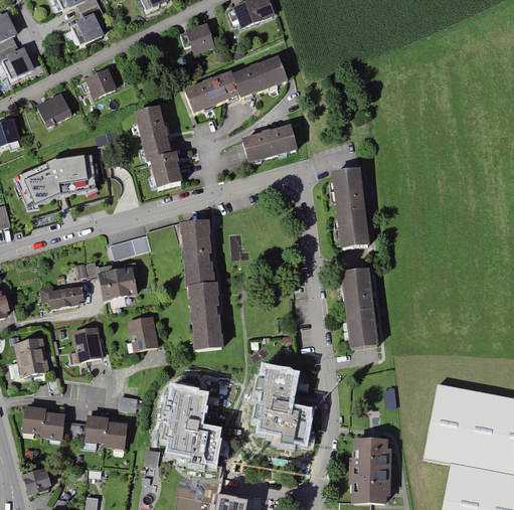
[(60,0),(64,8),(75,2),(82,17),(74,21),(86,43),(104,34),(97,19),(105,15),(97,0),(60,0)]
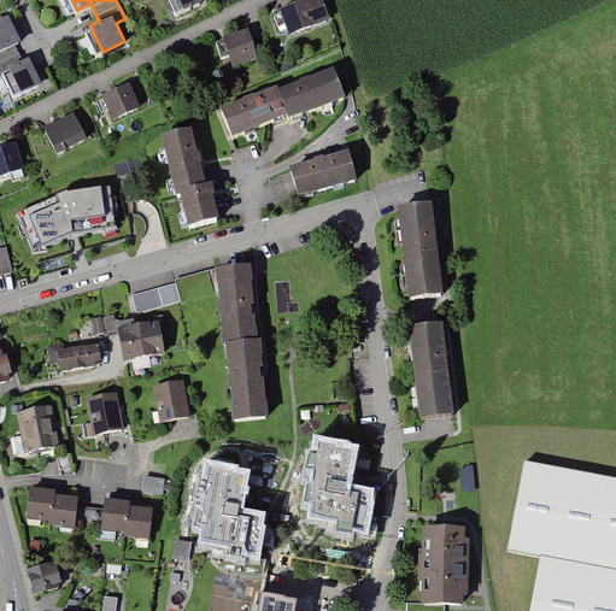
[(164,0),(172,16),(201,3),(200,0),(164,0)]
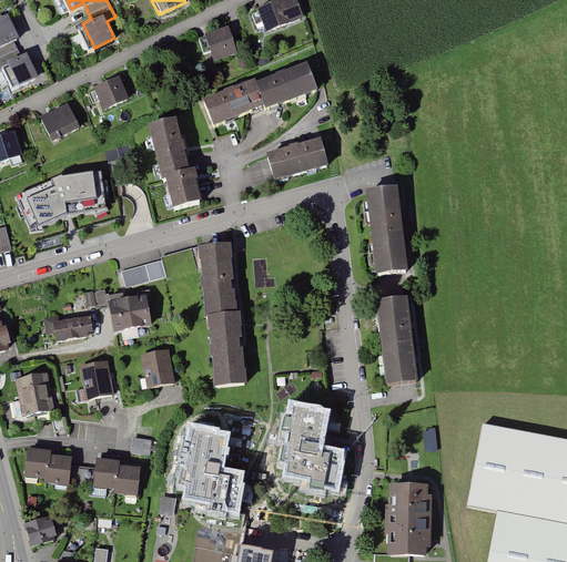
[(281,0),(257,9),(266,31),(301,18),(294,0),(281,0)]
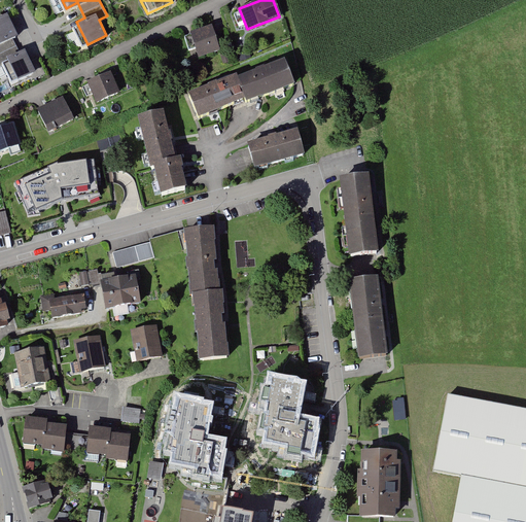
[(7,12),(0,16),(0,62),(5,60),(15,81),(36,71),(7,12)]
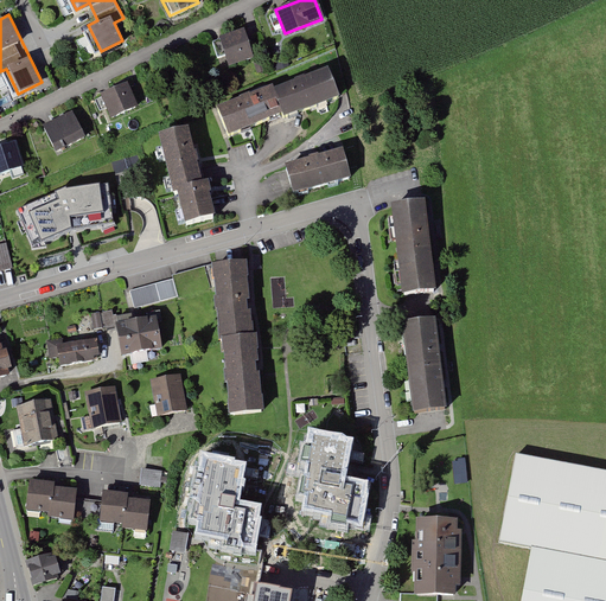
[(243,29),(219,36),(228,62),(252,55),(243,29)]
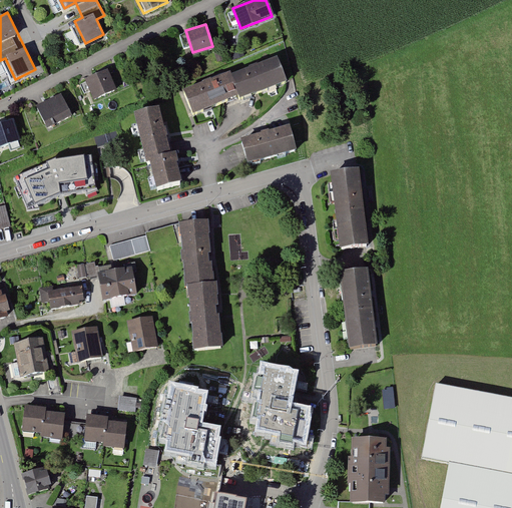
[(230,71),(183,89),(191,111),(235,94),(237,98),(286,80),(277,57),(231,74),(230,71)]
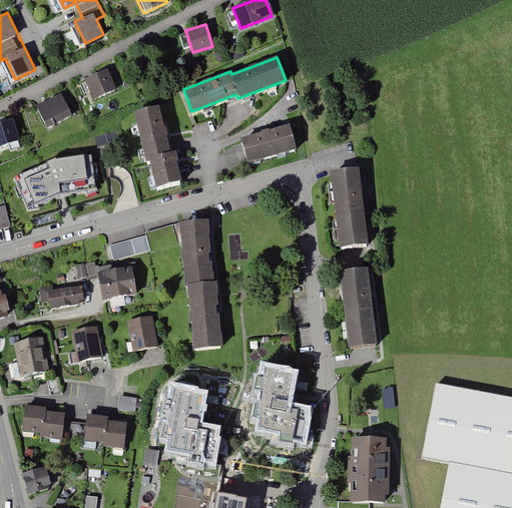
[(108,68),(85,78),(93,97),(116,87),(108,68)]
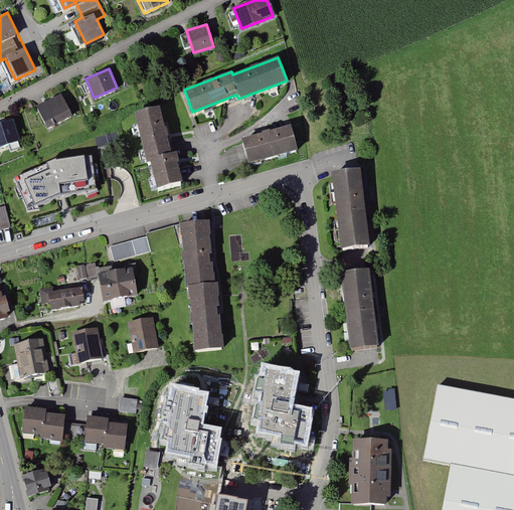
[(60,93),(37,105),(48,127),(71,115),(60,93)]
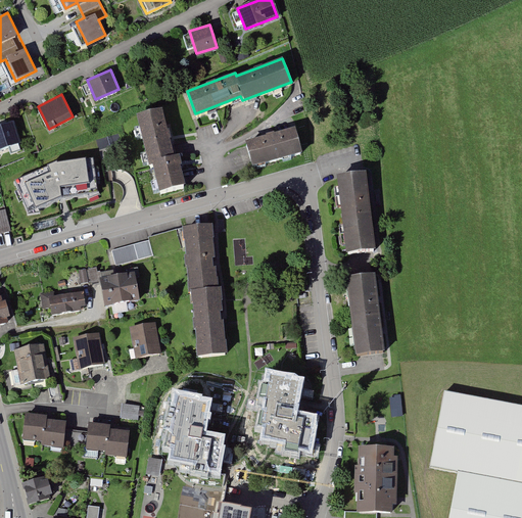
[(162,109),(138,114),(149,165),(153,163),(160,191),(185,185),(178,154),(174,155),(162,109)]
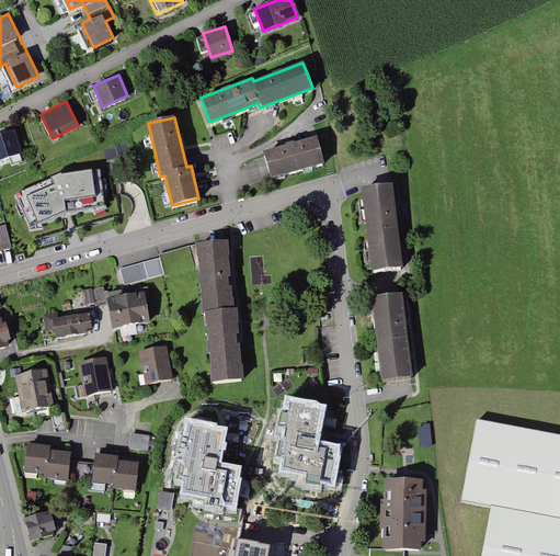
[(13,129),(0,133),(0,157),(21,151),(13,129)]
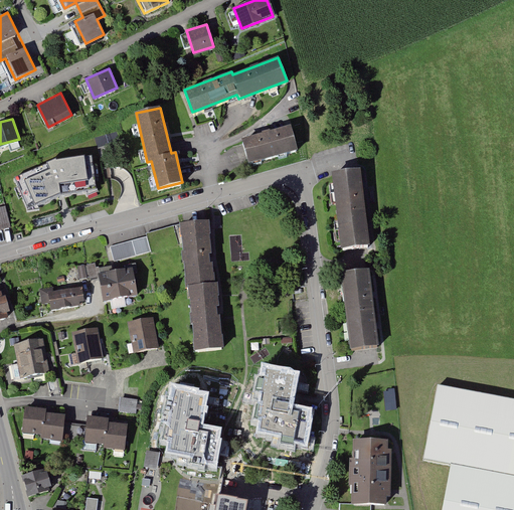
[(291,127),(241,140),(247,162),(297,149),(291,127)]
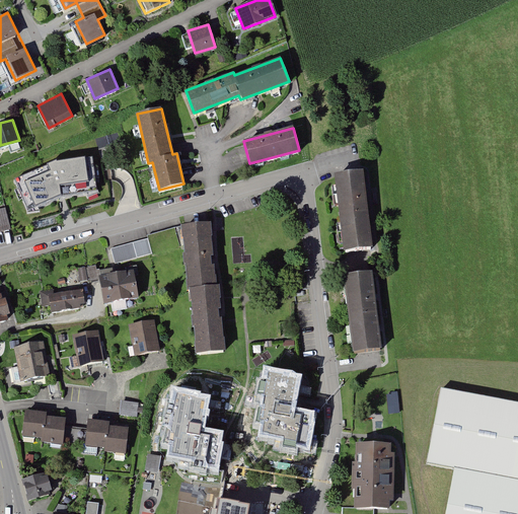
[(92,154),(55,159),(12,177),(27,211),(60,196),(97,190),(92,154)]
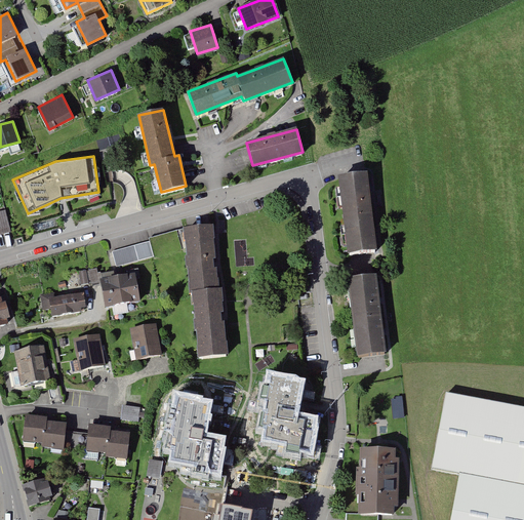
[(368,171),(338,175),(349,252),(378,248),(375,226),(371,194),(370,185),(368,171)]
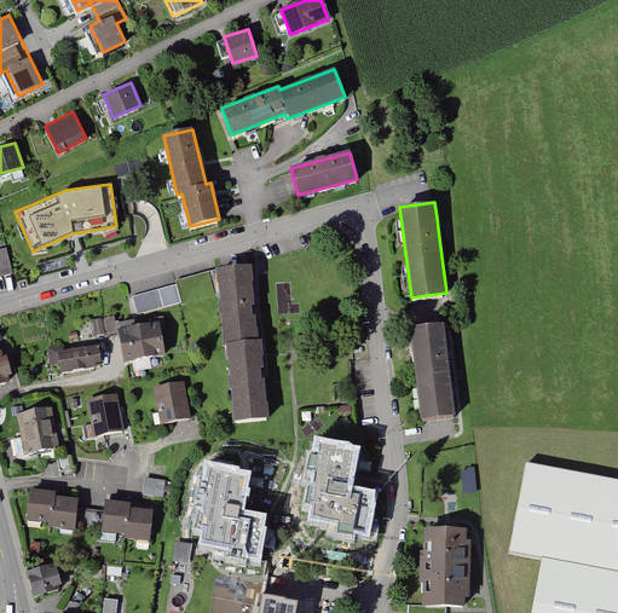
[(6,244),(0,246),(0,270),(11,267),(6,244)]
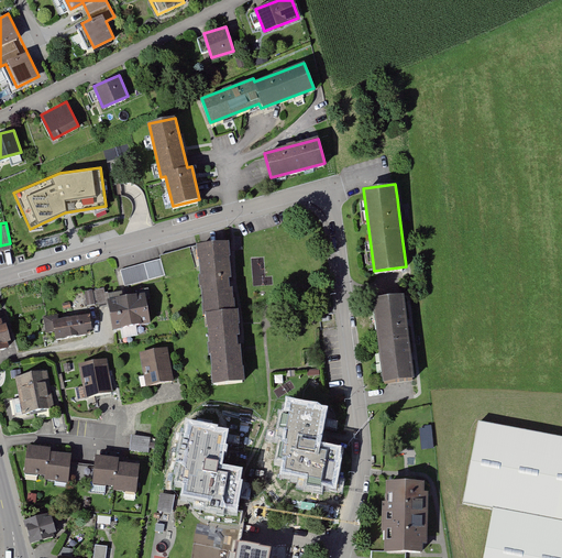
[(227,242),(195,244),(200,313),(206,313),(211,382),(242,380),(238,308),(231,309),(227,242)]
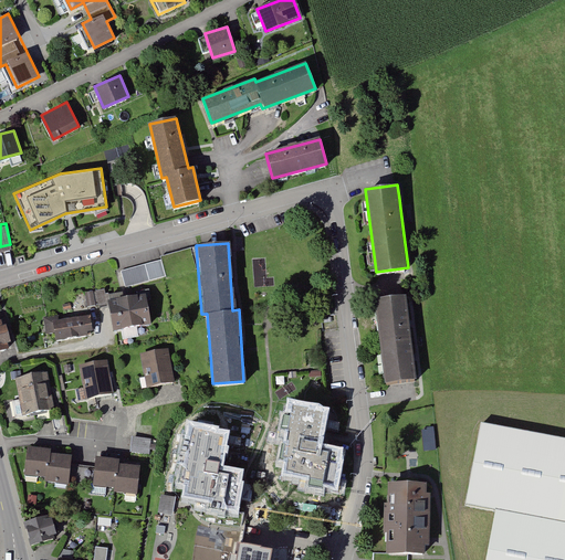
[(159,255),(122,265),(126,283),(164,273),(159,255)]
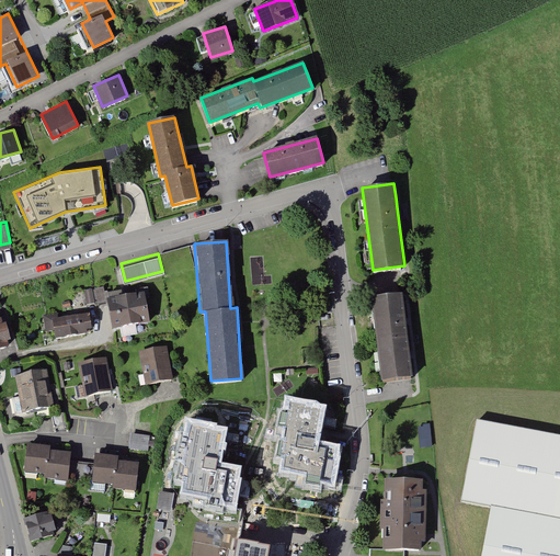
[(145,292),(109,297),(113,326),(149,320),(145,292)]
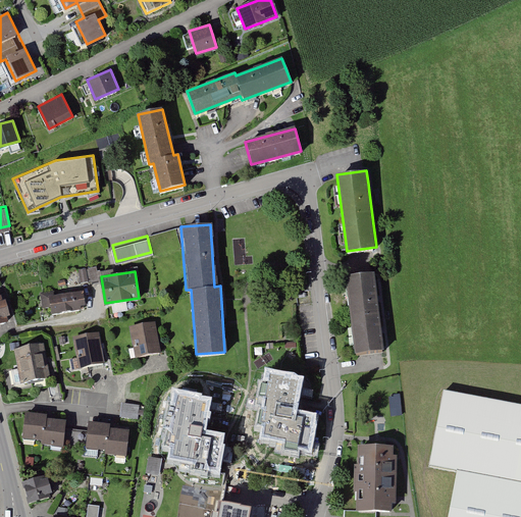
[(375,272),(346,276),(355,351),(384,348),(381,327),(378,295),(375,272)]
